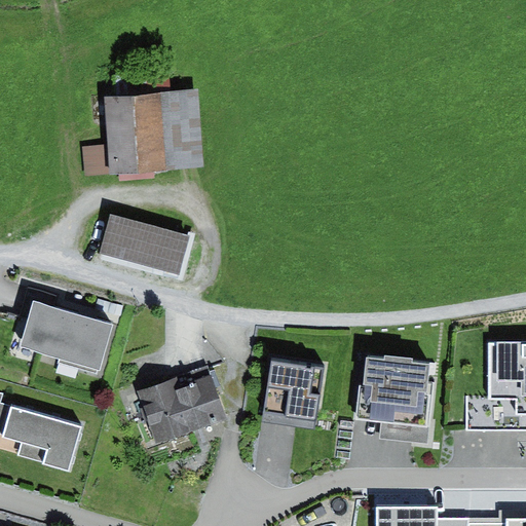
[(115,76),(117,97),(171,92),(170,72),(115,76)]
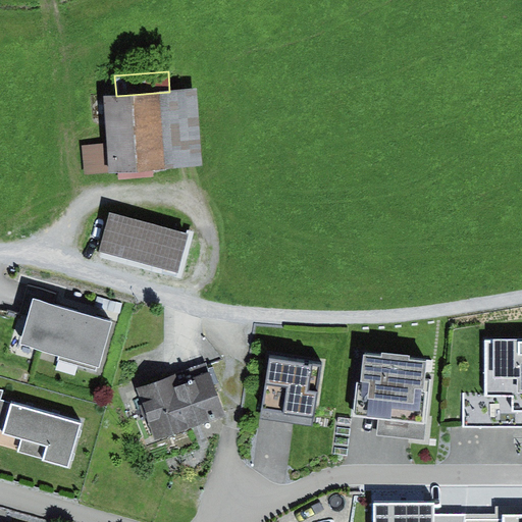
[(116,96),(103,97),(106,144),(83,146),(85,175),(118,173),(155,170),(203,166),(197,90),(169,92),(116,96)]
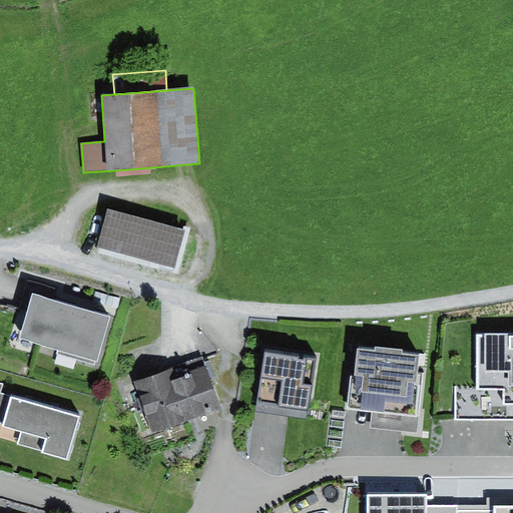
[(152,167),(116,170),(117,177),(152,175),(152,167)]
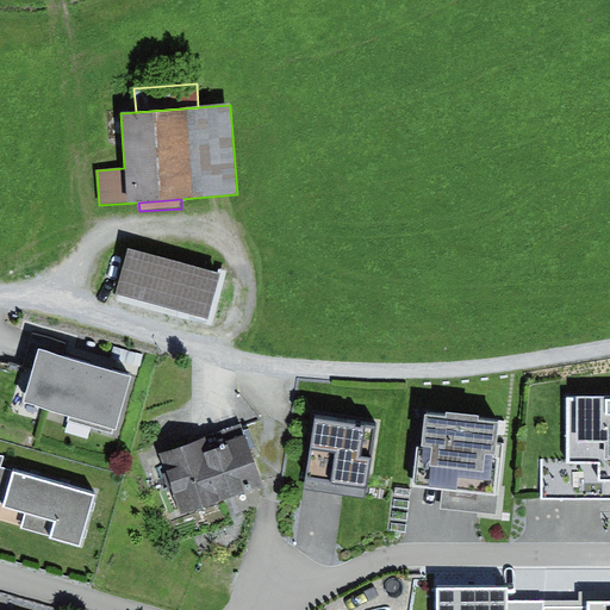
[(207,321),(221,274),(128,250),(114,296),(207,321)]
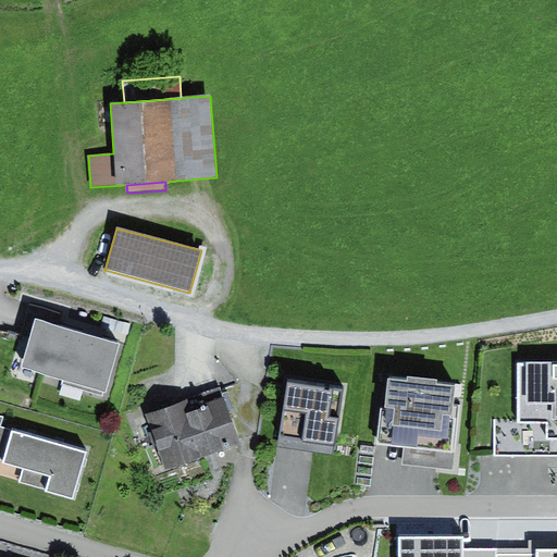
[(36,320),(57,326),(61,313),(31,305),(22,337),(31,339),(36,320)]
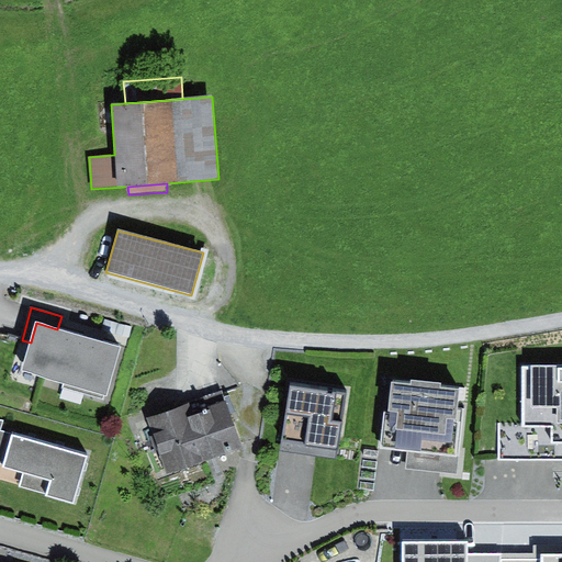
[(134,327),(105,319),(102,332),(131,338),(134,327)]
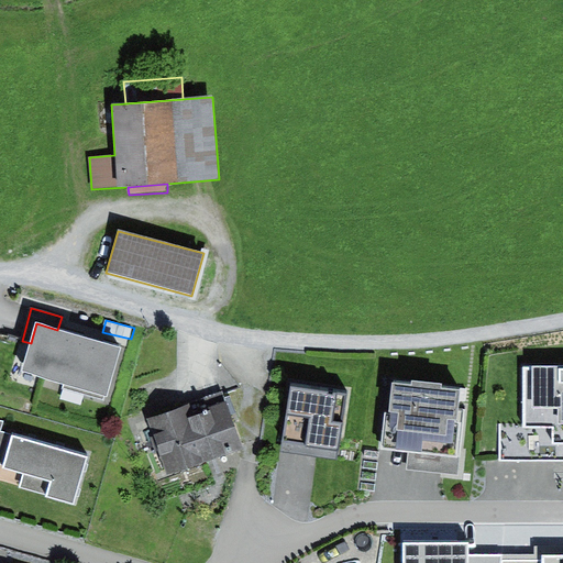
[(57,330),(36,323),(31,343),(23,372),(108,396),(122,348),(57,330)]
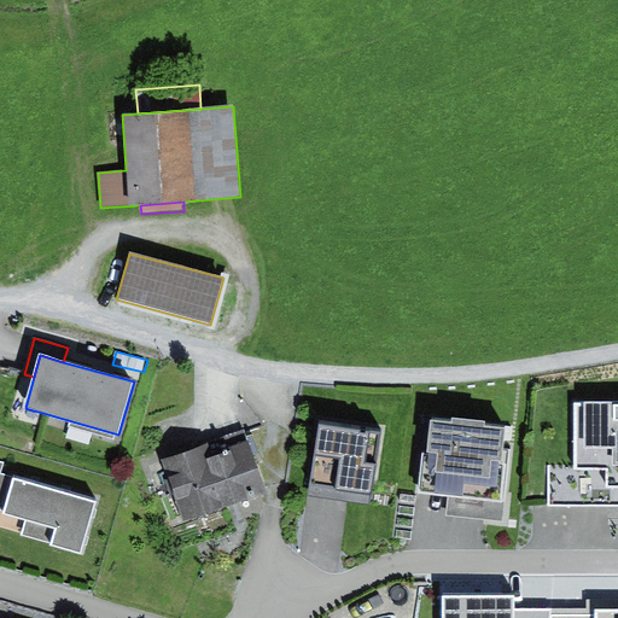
[(617,403),(576,403),(573,466),(610,467),(608,485),(617,485),(617,403)]
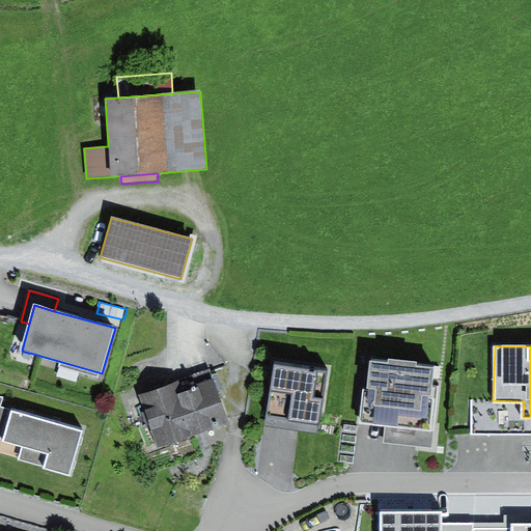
[(435,367),(371,360),(367,388),(363,389),(360,423),(387,426),(385,443),(432,448),(440,386),(432,385),(435,367)]
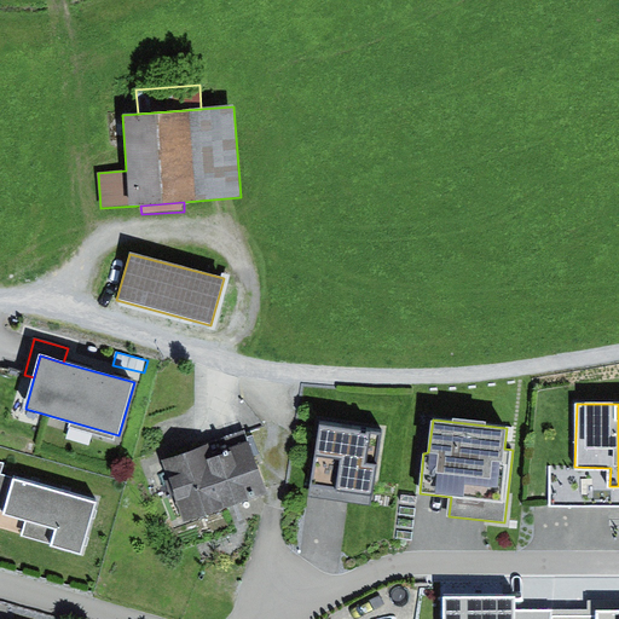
[(380,434),(320,427),(313,487),(372,493),(380,434)]
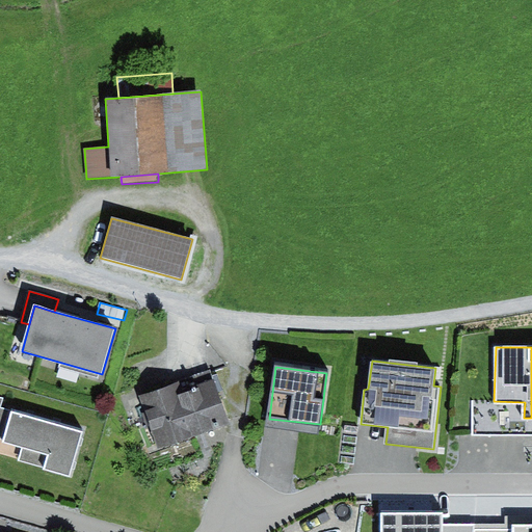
[(138,397),(158,451),(230,425),(210,371),(138,397)]
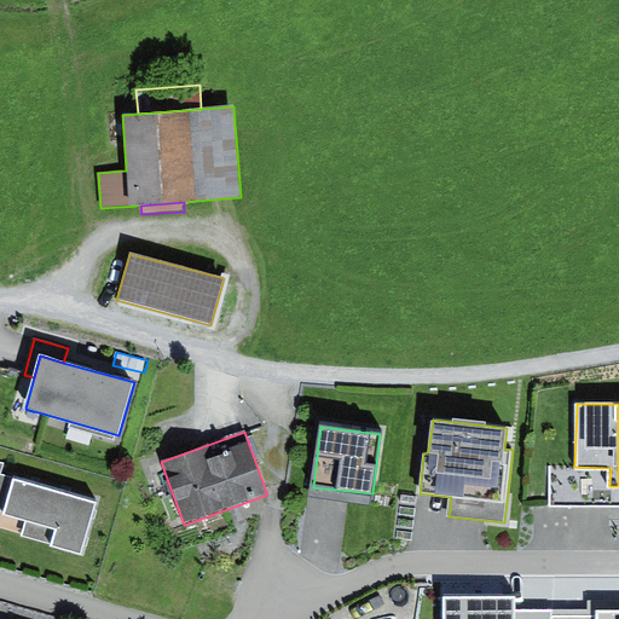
[(0,510),(4,513),(13,480),(0,476),(5,463),(0,461),(0,510)]
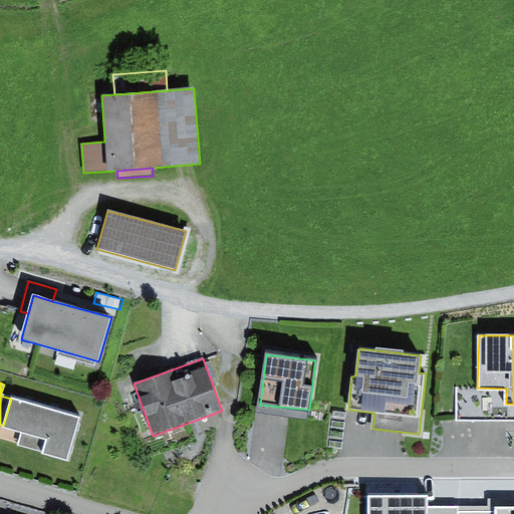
[(507,389),(477,388),(458,388),(457,422),(513,422),(513,404),(506,404),(507,389)]
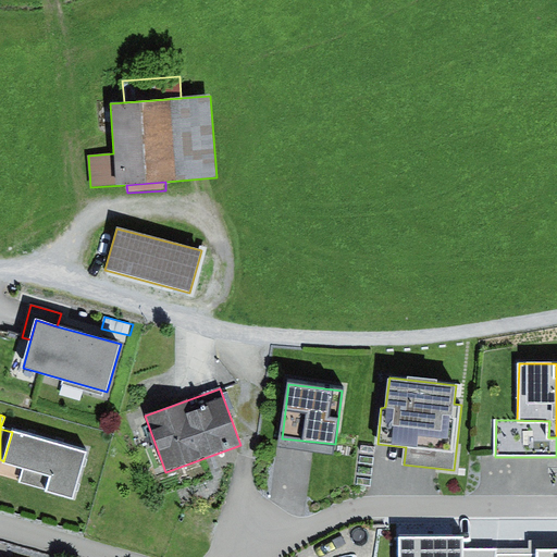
[(86,452),(12,432),(3,461),(3,463),(52,477),(48,492),(74,498),(86,452)]
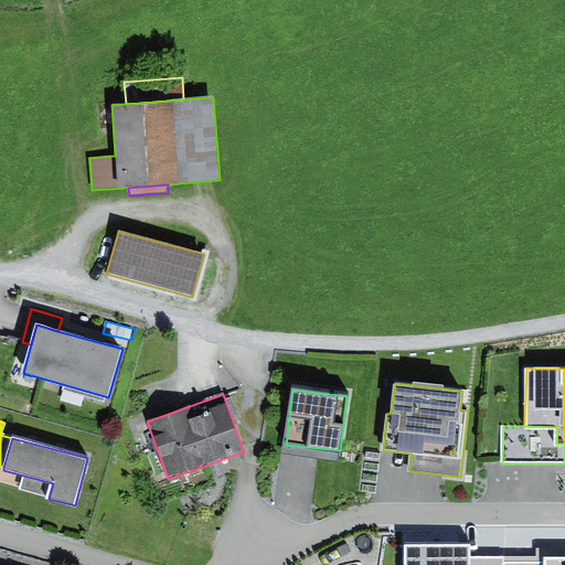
[(470,546),(405,546),(404,564),(503,564),(504,557),(470,557),(470,546)]
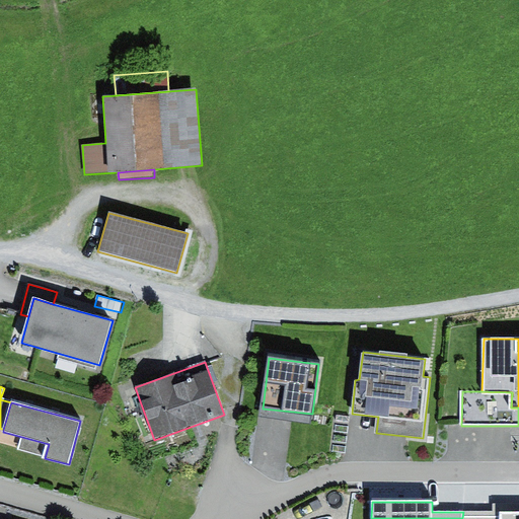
[(494,512),(463,512),(462,518),(518,518),(518,507),(494,507),(494,512)]
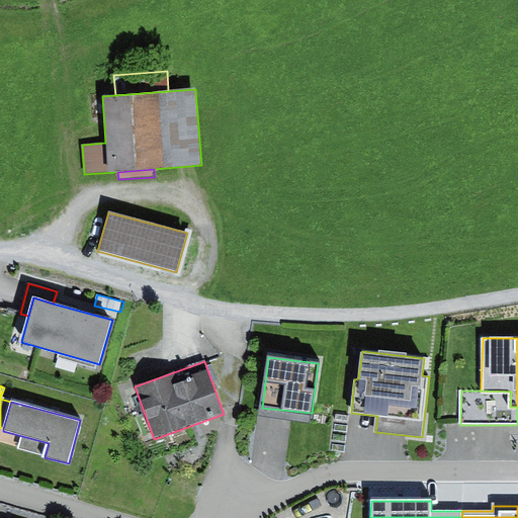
All buildings are outlined.
